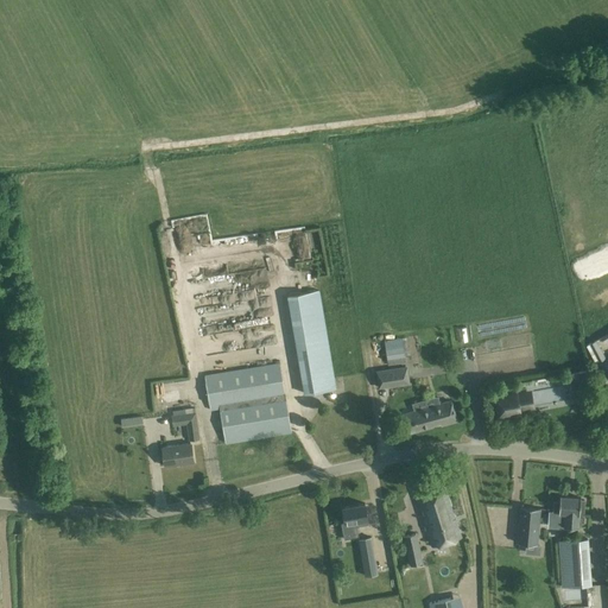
[(318,290),(287,296),(304,393),(335,388),(318,290)]
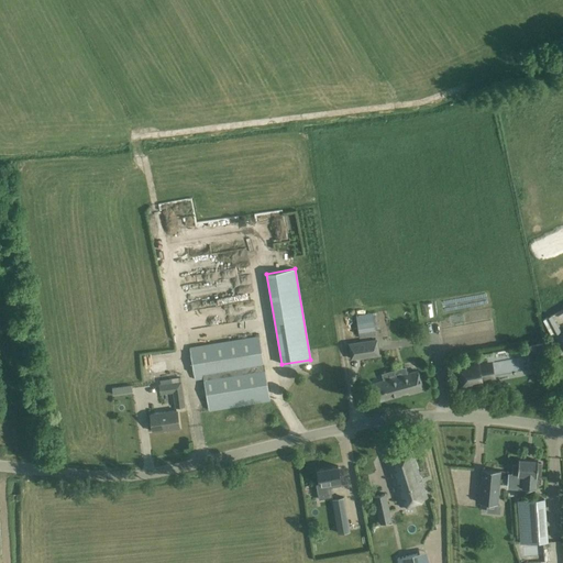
[(372,313),(356,316),(356,322),(373,320),(372,313)]
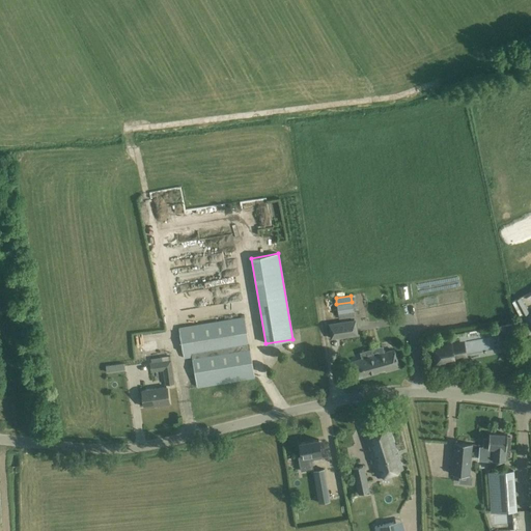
[(529,312),(521,297),(514,299),(524,315),(529,312)]
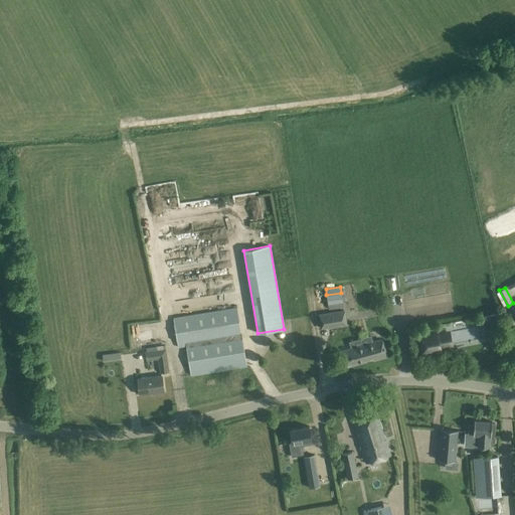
[(343,307),(341,293),(326,295),(329,309),(343,307)]
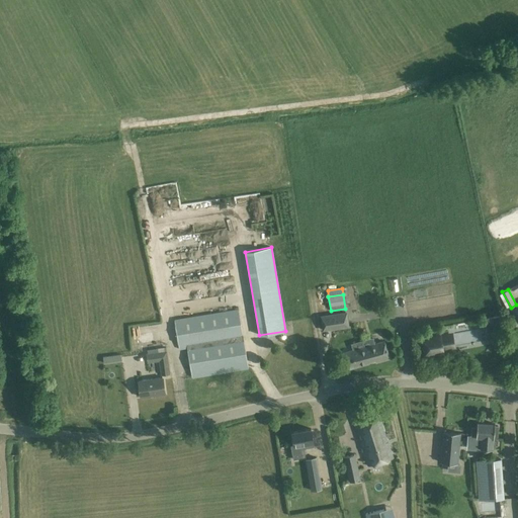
[(222,307),(174,315),(184,378),(192,377),(226,371),(226,372),(227,372),(227,371),(231,370),(236,370),(246,368),(249,368),(247,357),(246,352),(247,352),(247,351),(246,351),(245,345),(236,342),(228,343),(222,307)]
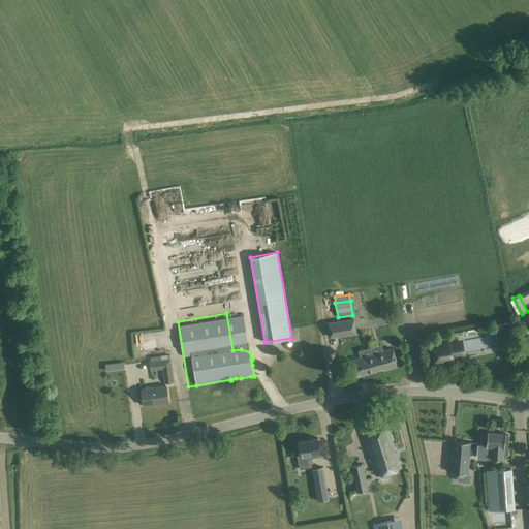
[(355,333),(353,319),(328,323),(330,337),(355,333)]
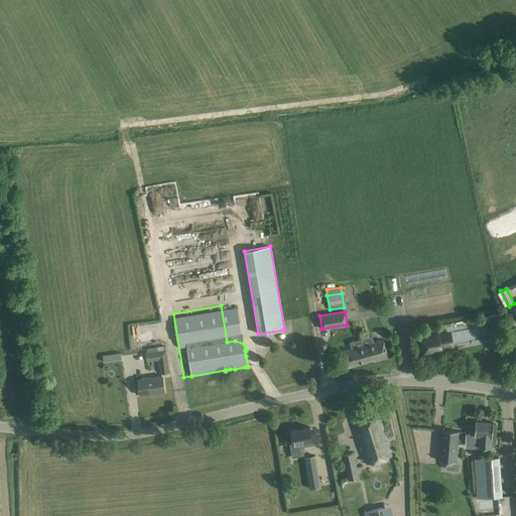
[(499,313),(482,317),(484,326),(500,323),(499,313)]
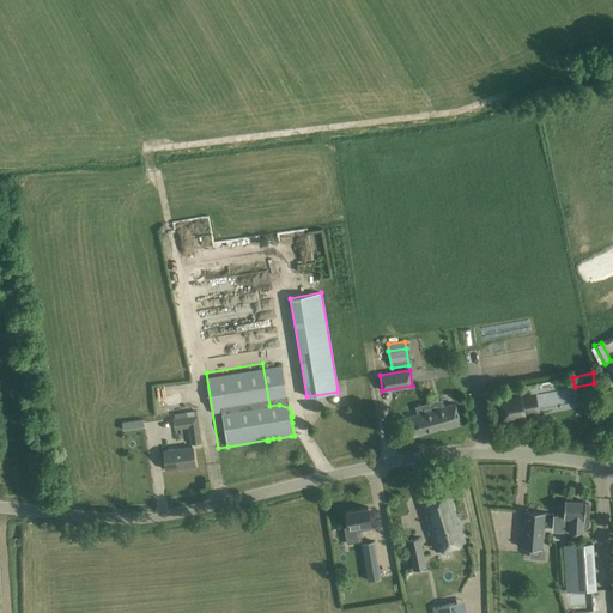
[(535,401),(535,396),(521,399),(520,395),(521,395),(520,394),(497,399),(502,422),(525,418),(525,417),(523,413),(538,411),(536,406),(536,401),(535,401)]
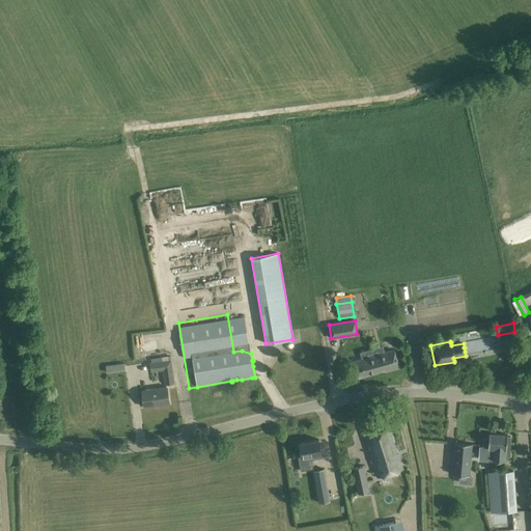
[(399,368),(394,350),(352,362),(357,379),(379,372),(379,370),(384,369),(386,371),(399,368)]
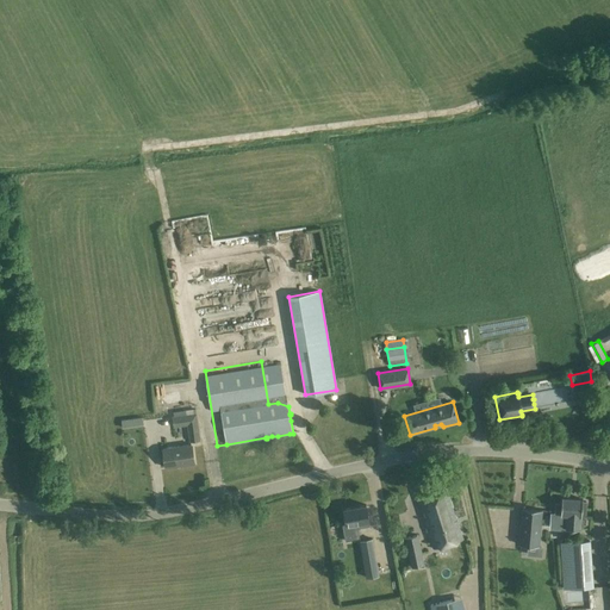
[(184,415),(172,416),(174,427),(188,425),(191,440),(200,439),(195,409),(182,410),(184,415)]
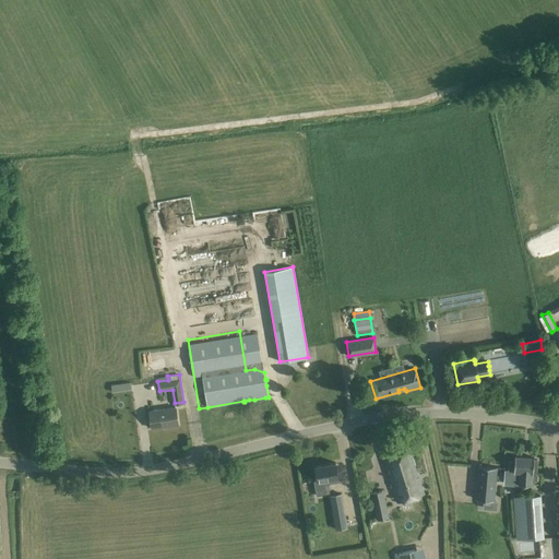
[(109,384),(111,393),(131,390),(130,381),(109,384)]
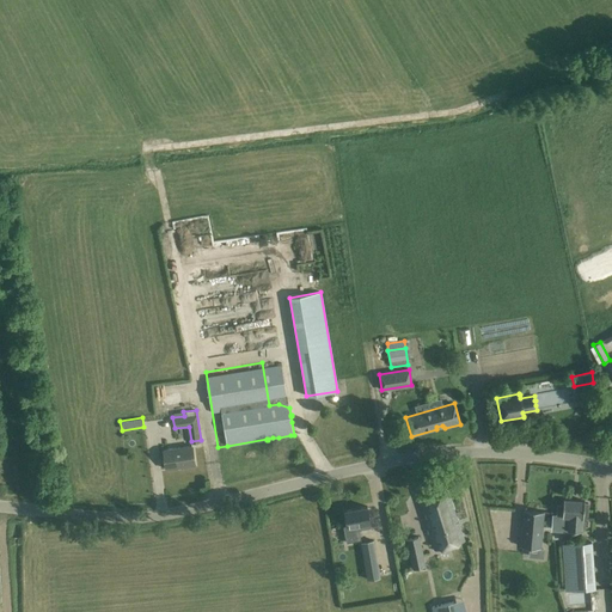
[(195,465),(191,445),(164,450),(166,469),(195,465)]
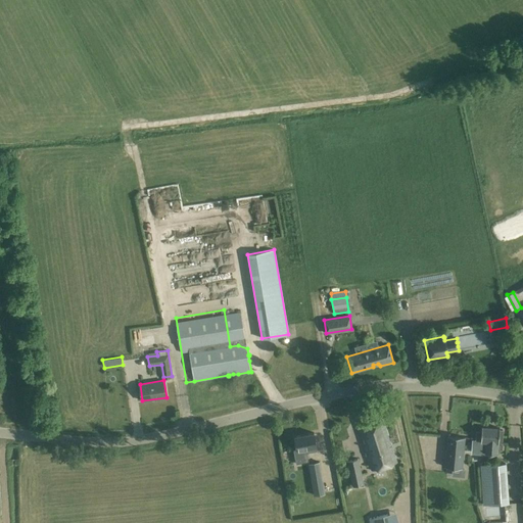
[(397,462),(382,420),(358,428),(372,470),(397,462)]
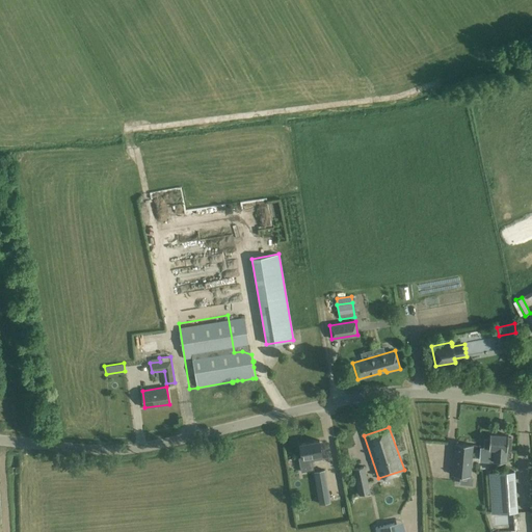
[(506,453),(506,450),(511,450),(512,437),(508,437),(508,435),(490,434),(489,439),(485,439),(484,449),(494,450),(494,460),(505,461),(506,460),(509,460),(509,453),(506,453)]
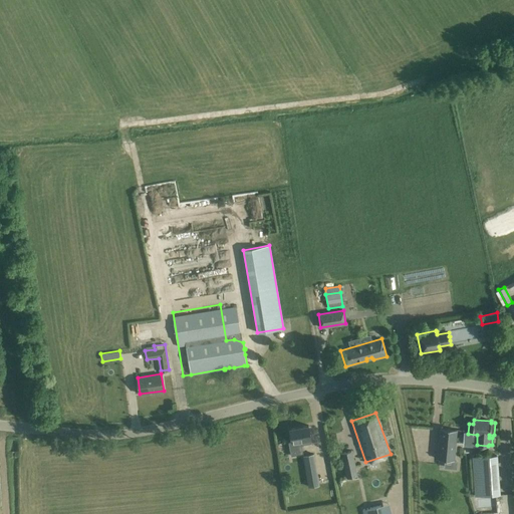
[(292,441),(288,442),(291,456),(303,454),(301,444),(311,443),(310,439),(311,439),(308,426),(290,429),(292,441)]
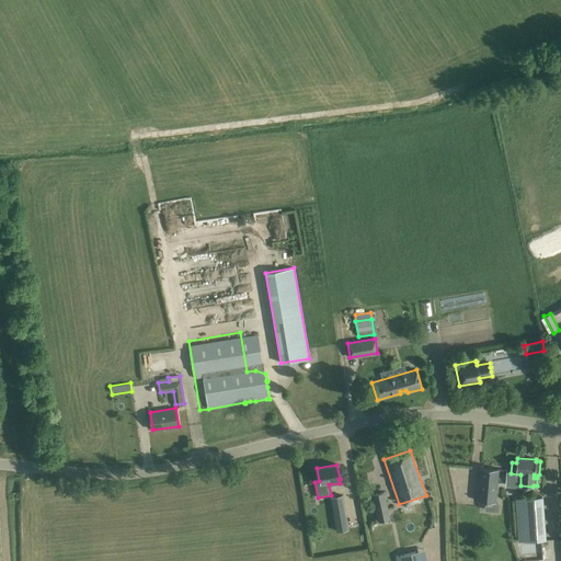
[(499,469),(481,468),(478,501),(495,502),(499,469)]
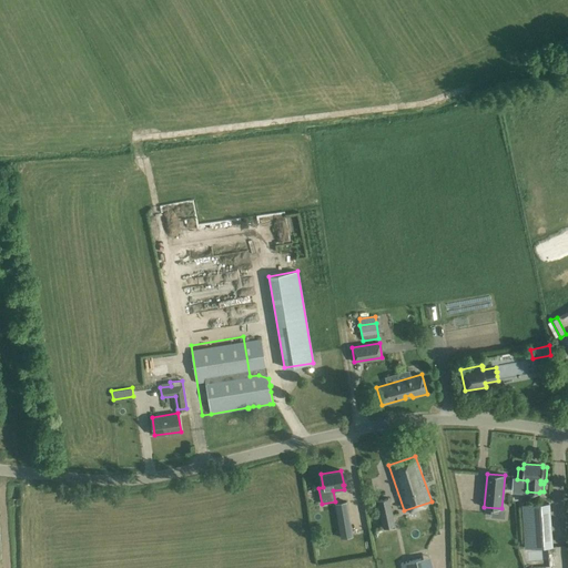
[(388,498),(378,500),(382,517),(393,515),(388,498)]
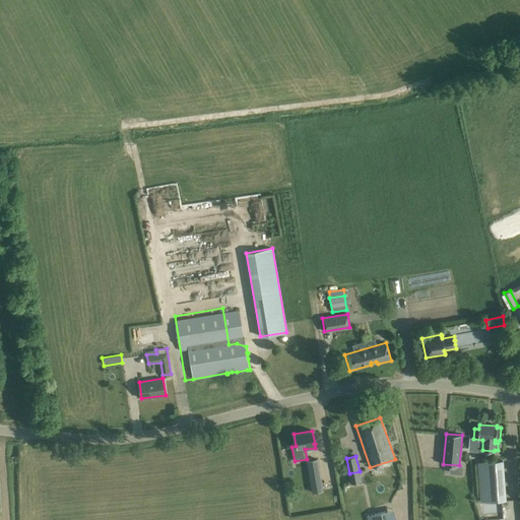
[(318,458),(307,460),(308,469),(319,467),(318,458)]
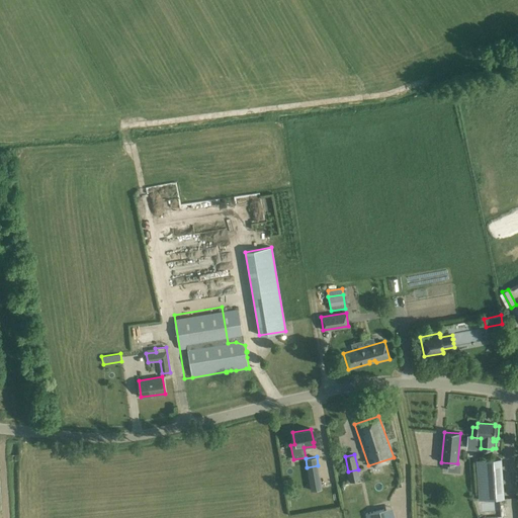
[(501,458),(478,460),(480,499),(504,498),(501,458)]
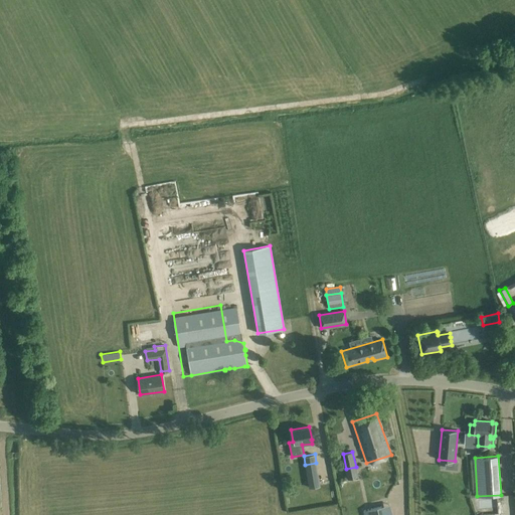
[(383,514),(381,506),(363,511),(364,514),(383,514)]
